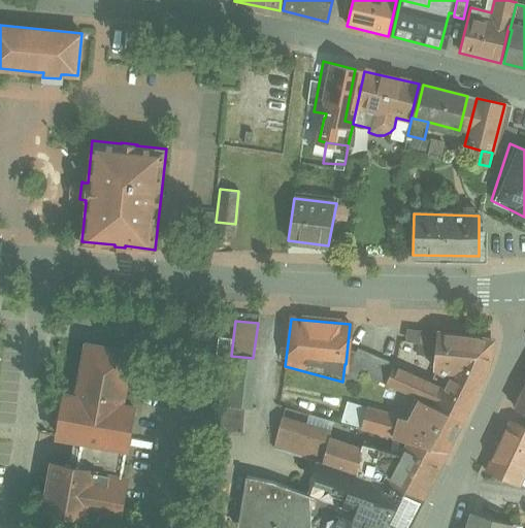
[(467,335),(436,333),(433,369),(436,371),(430,383),(436,386),(443,372),(478,389),(482,381),(485,372),(490,358),(491,354),(491,349),(492,341),(485,339),(481,338),(477,337),(467,335)]
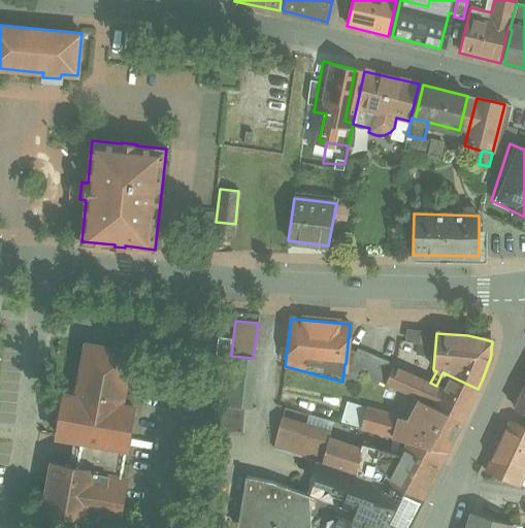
[(231,338),(218,337),(215,362),(228,363),(231,338)]
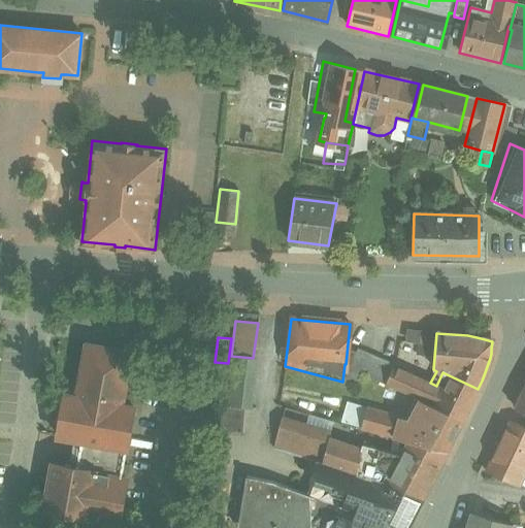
[(127,354),(84,345),(73,398),(61,396),(54,437),(77,441),(72,468),(48,464),(40,510),(83,519),(84,516),(115,522),(122,480),(124,466),(119,465),(129,407),(118,405),(127,354)]
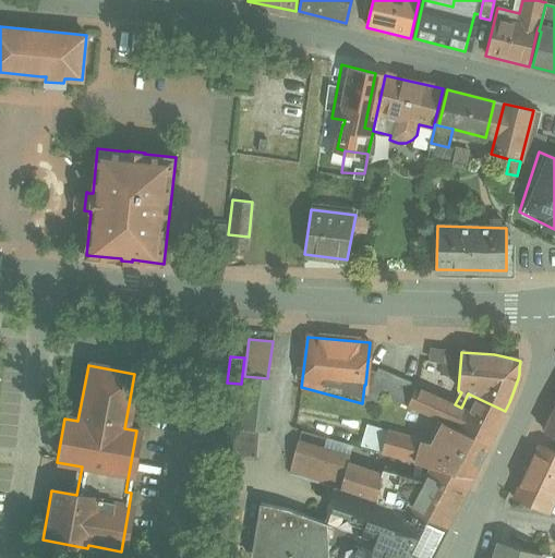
[(377,368),(362,403),(376,408),(381,396),(378,395),(388,373),(377,368)]
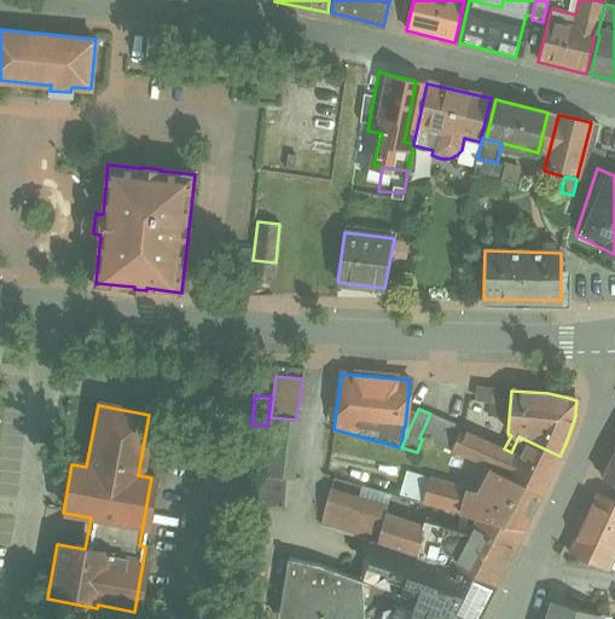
[(456,424),(430,414),(419,438),(422,439),(450,451),(460,429),(454,427),(456,424)]
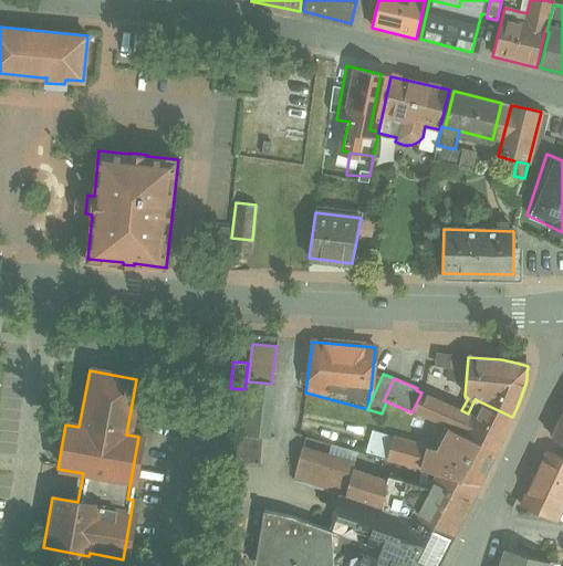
[(264,385),(246,383),(239,436),(259,437),(264,385)]
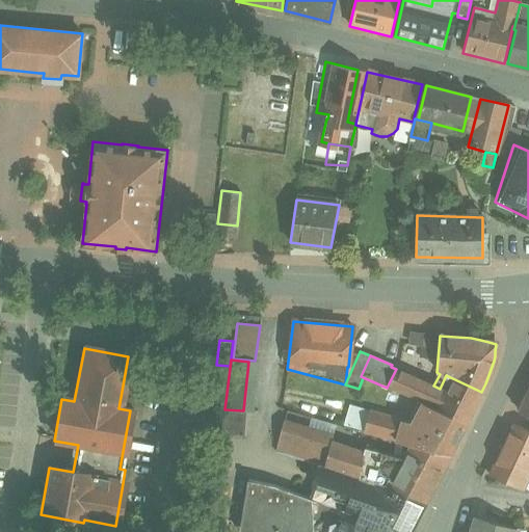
[(433,386),(396,369),(387,388),(428,405),(440,389),(433,386)]
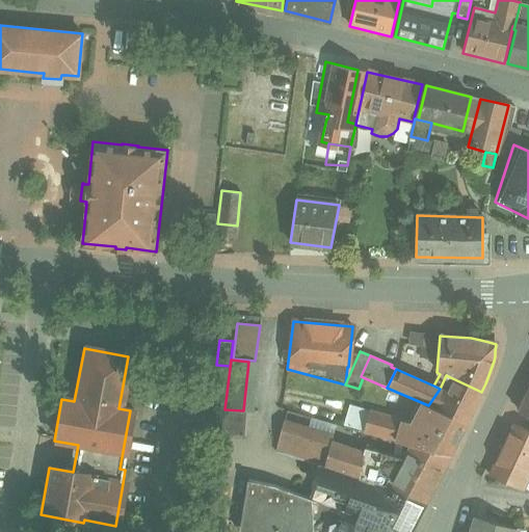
[(481,392),(446,375),(440,389),(428,405),(465,423),(481,392)]
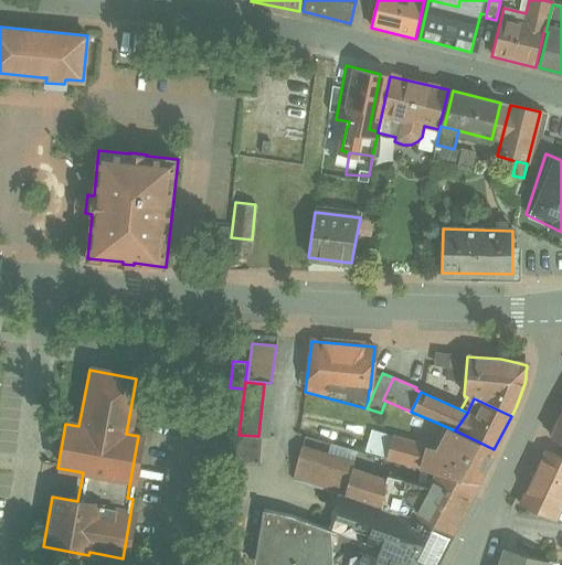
[(561,411),(558,419),(551,437),(561,440),(561,411)]
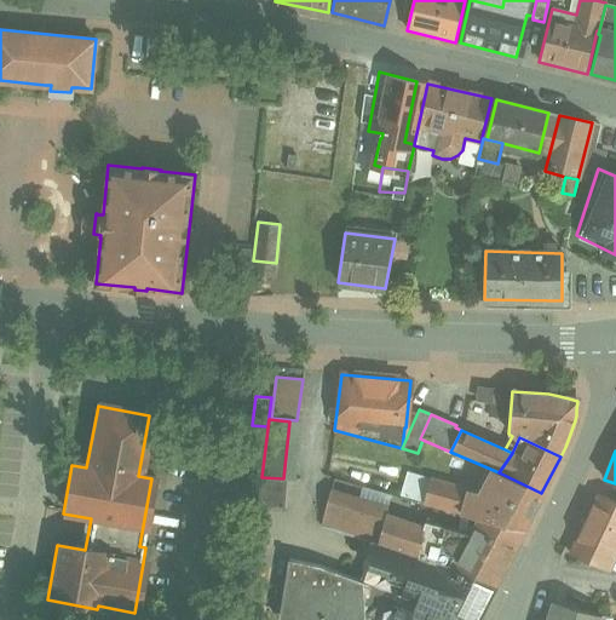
[(541,493),(499,472),(488,494),(501,498),(493,514),(523,528),(541,493)]
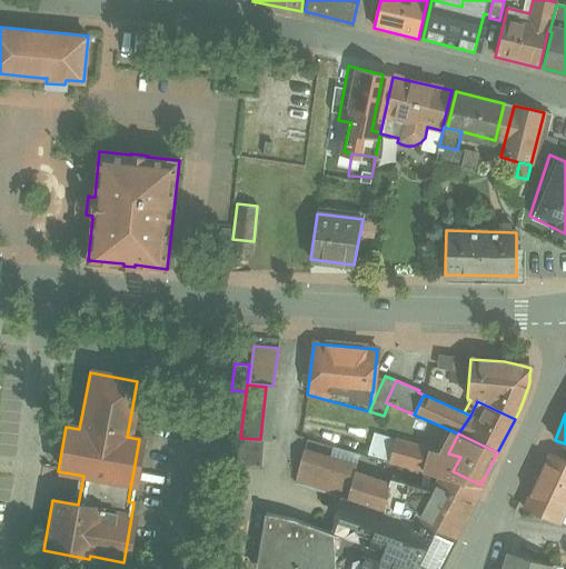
[(391,443),(370,438),(367,450),(388,456),(391,443)]
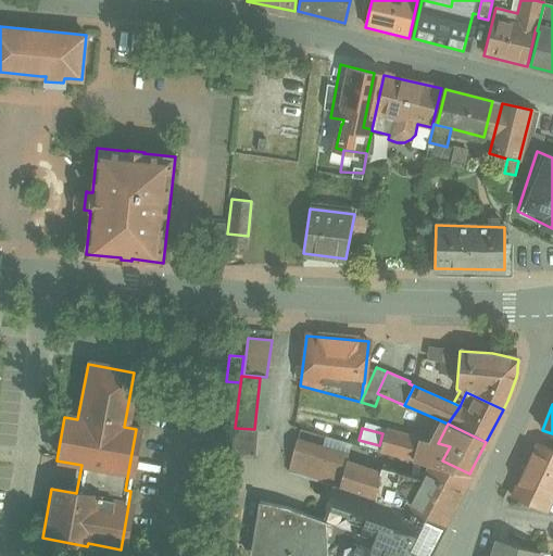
[(438,443),(385,429),(379,452),(429,466),(439,468),(442,460),(450,446),(438,443)]
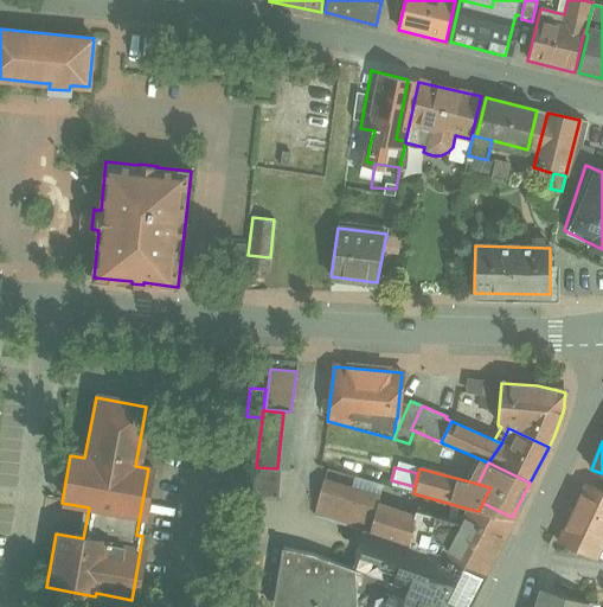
[(602,492),(584,484),(557,540),(595,556),(596,551),(602,555),(602,492)]
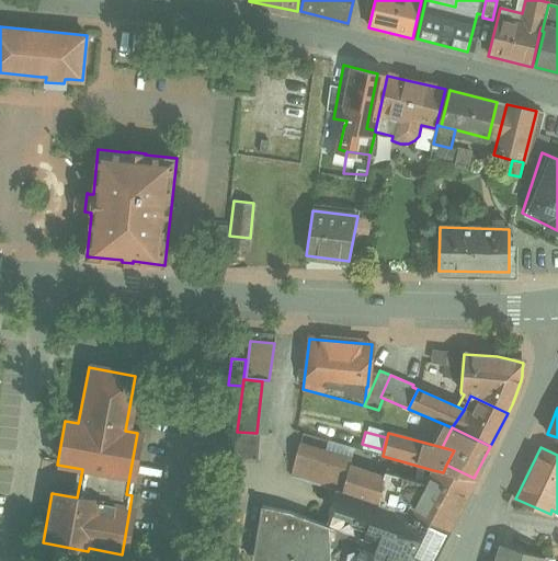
[(348,468),(297,453),(291,477),(337,491),(338,490),(341,491),(348,468)]
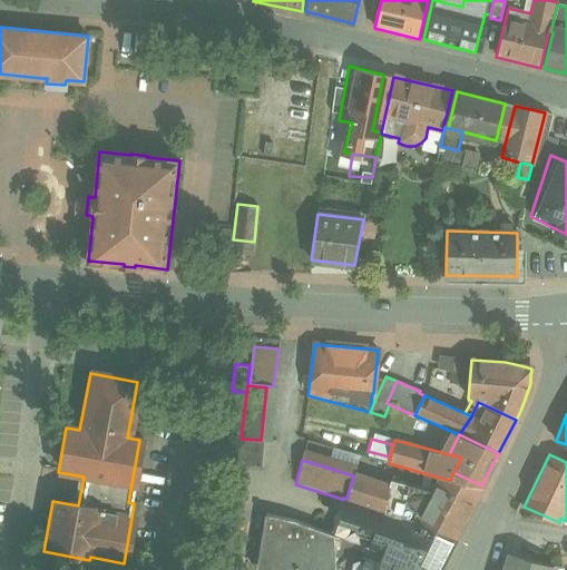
[(389,485),(354,473),(353,475),(346,499),(382,511),(389,485)]
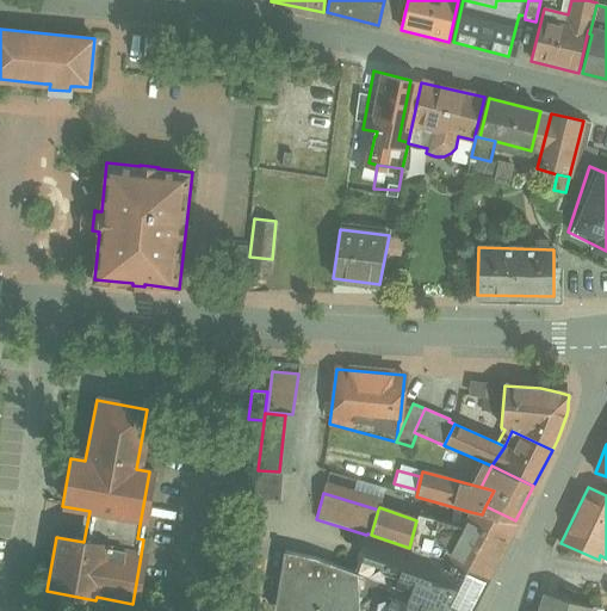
[(466,528),(419,514),(416,520),(409,548),(422,553),(422,550),(446,560),(446,561),(487,576),(514,523),(482,514),(471,512),(466,528)]
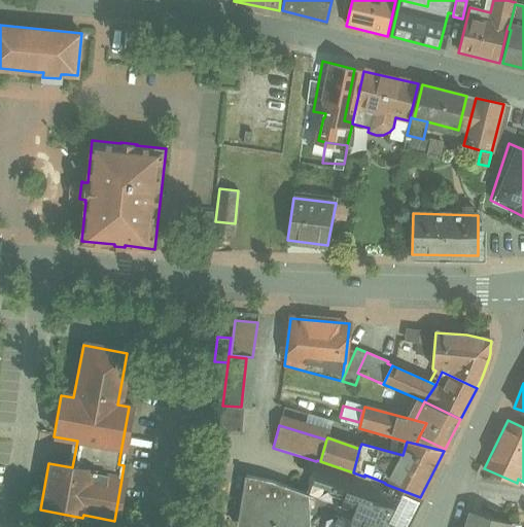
[(320,461),(317,460),(316,461),(305,494),(308,495),(324,500),(336,504),(376,519),(377,514),(397,522),(408,522),(420,497),(385,484),(385,483),(364,475),(364,477),(353,472),(320,461)]
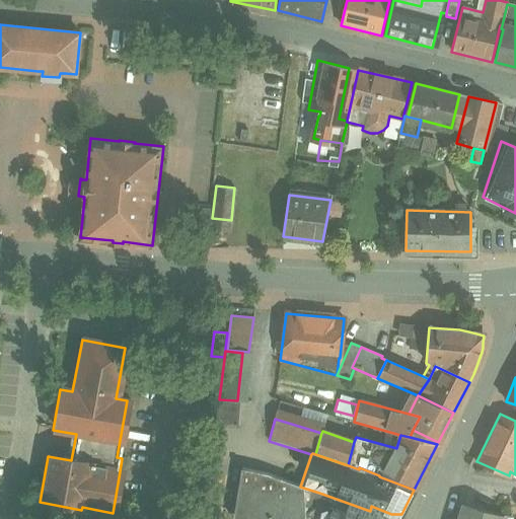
[(298,485),(269,473),(241,467),(236,501),(249,500),(251,518),(253,518),(305,517),(303,488),(300,487),(298,486),(298,485)]
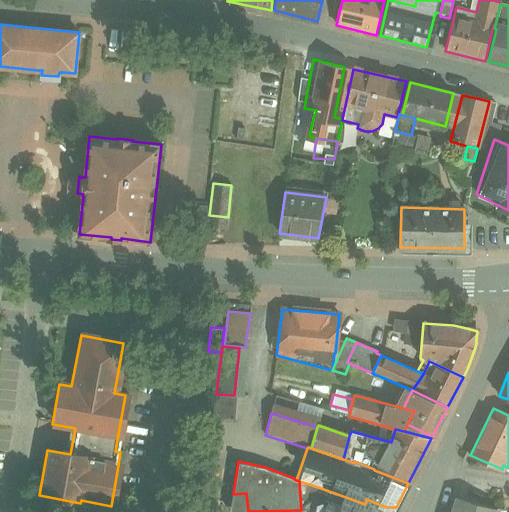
[(326,490),(315,486),(311,497),(322,502),(326,490)]
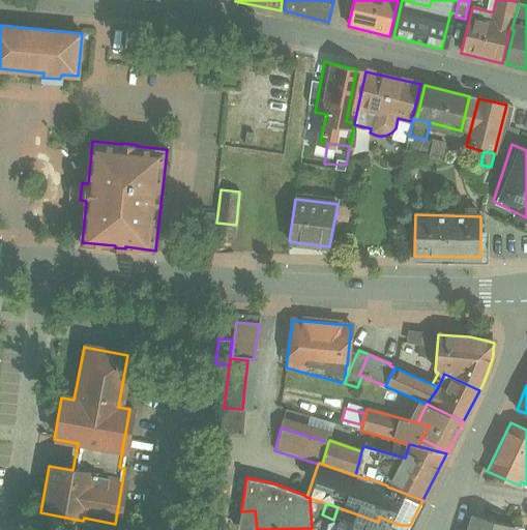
[(513,529),(514,527),(473,514),(468,529),(513,529)]
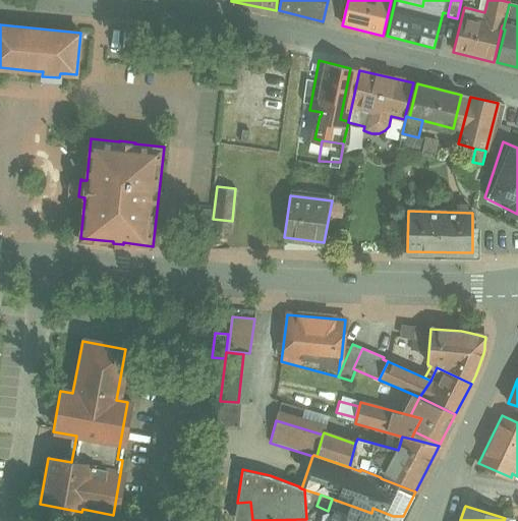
[(391,520),(368,513),(364,520),(348,520),(351,515),(335,509),(330,520),(391,520)]
